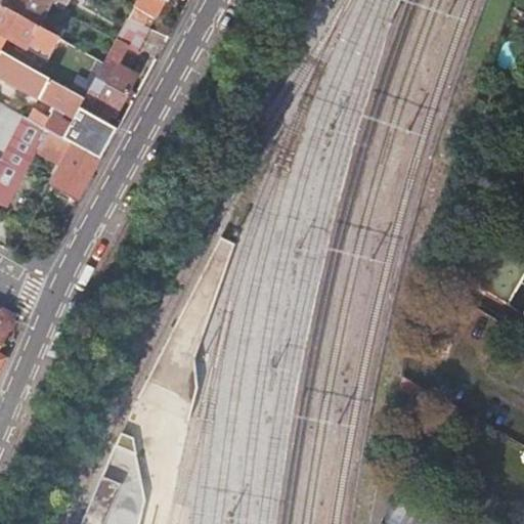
[(9,0),(4,0),(1,6),(39,27),(51,4),(42,0),(14,0),(13,2),(9,0)]
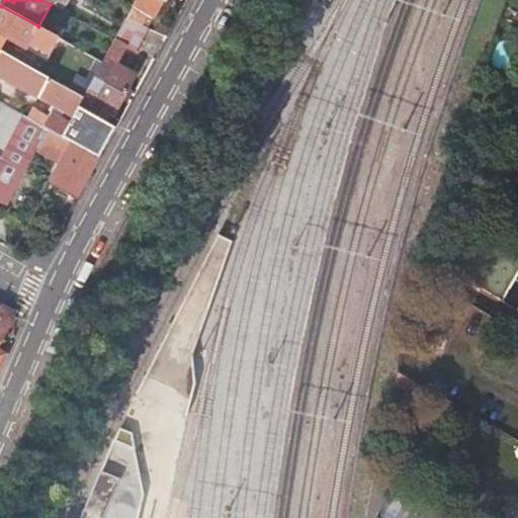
[(165,0),(138,0),(127,20),(140,25),(146,15),(155,19),(165,0)]
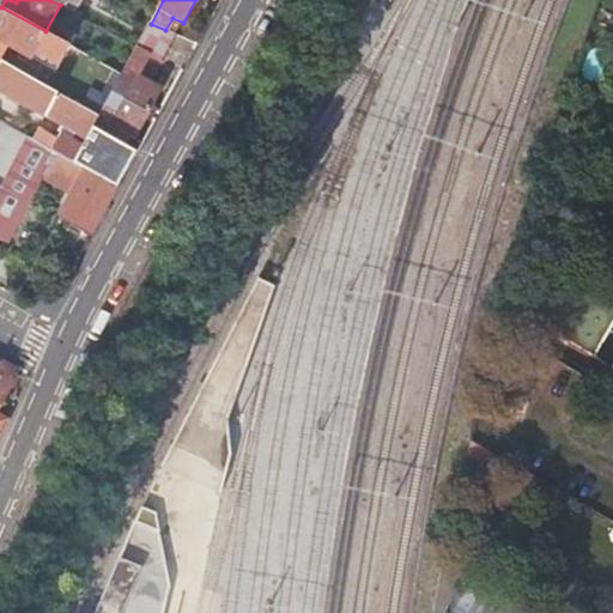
[(46,31),(1,7),(0,10),(0,38),(58,71),(71,46),(46,31)]
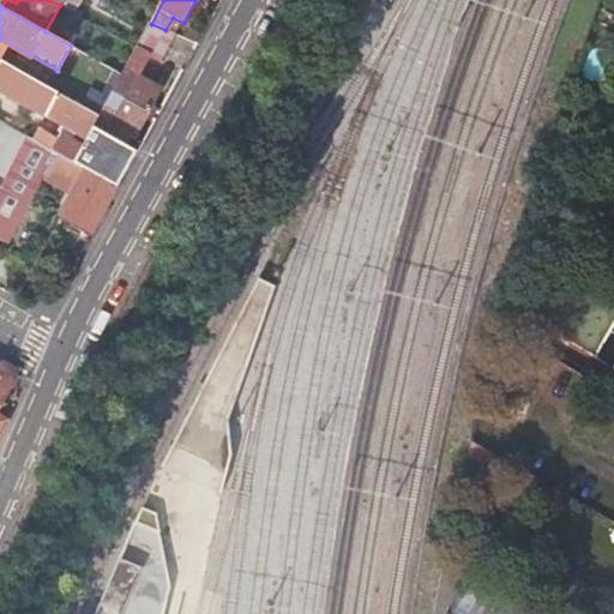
[(180,36),(166,30),(151,24),(137,49),(164,65),(180,36)]
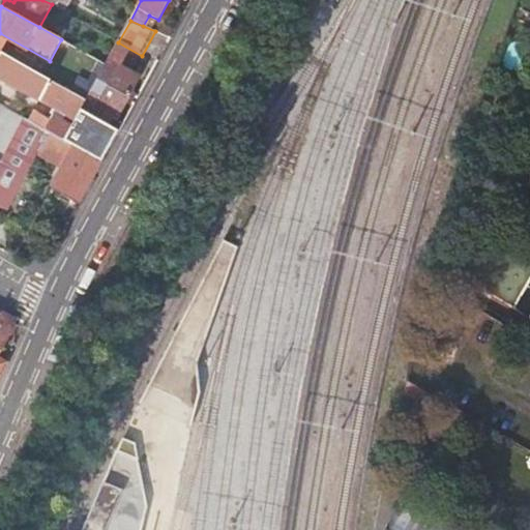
[(127,56),(115,49),(86,101),(76,120),(72,126),(64,141),(101,163),(120,131),(108,124),(113,116),(118,119),(141,79),(122,67),(127,56)]
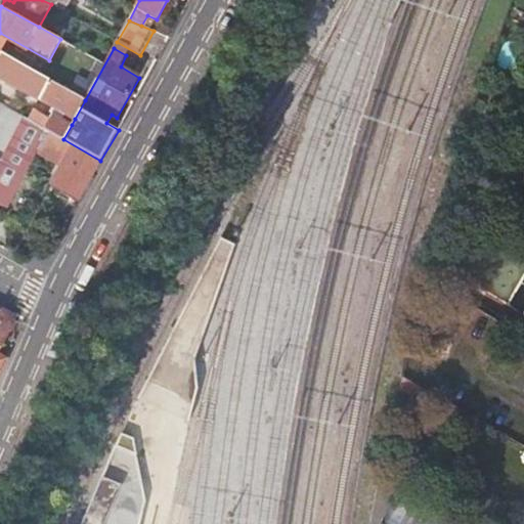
[(0,57),(0,76),(75,119),(85,100),(3,52),(0,57)]
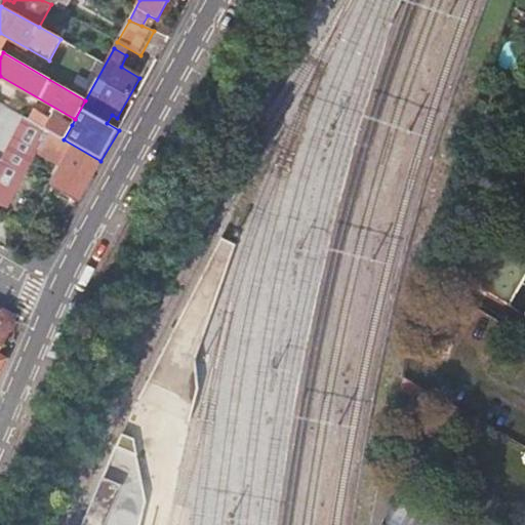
[(0,160),(24,116),(1,104),(0,105),(0,160)]
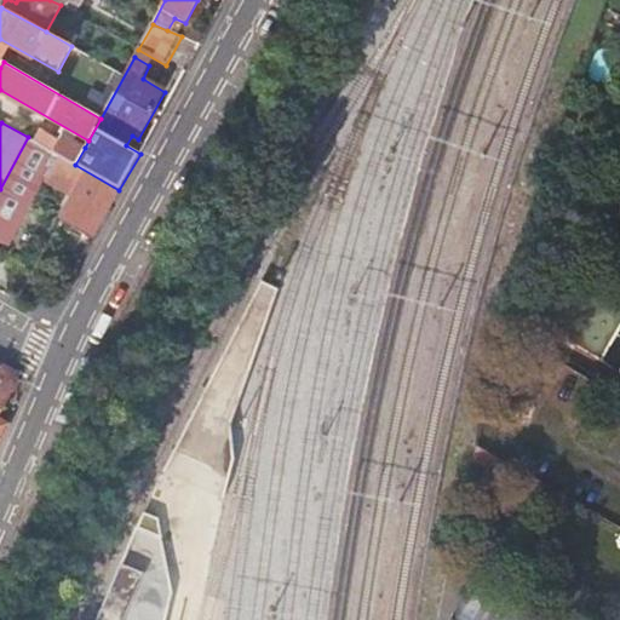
[(41,130),(34,141),(57,154),(62,158),(75,165),(85,148),(62,135),(59,141),(41,130)]
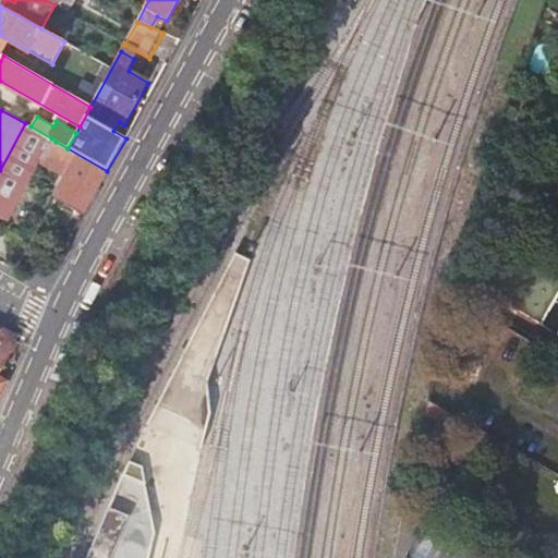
[(0,216),(5,219),(51,138),(31,126),(25,123),(0,170),(0,216)]
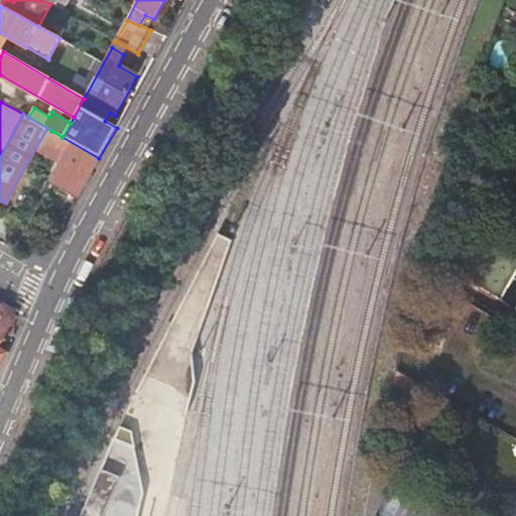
[(484,124),(474,120),(470,130),(480,134),(484,124)]
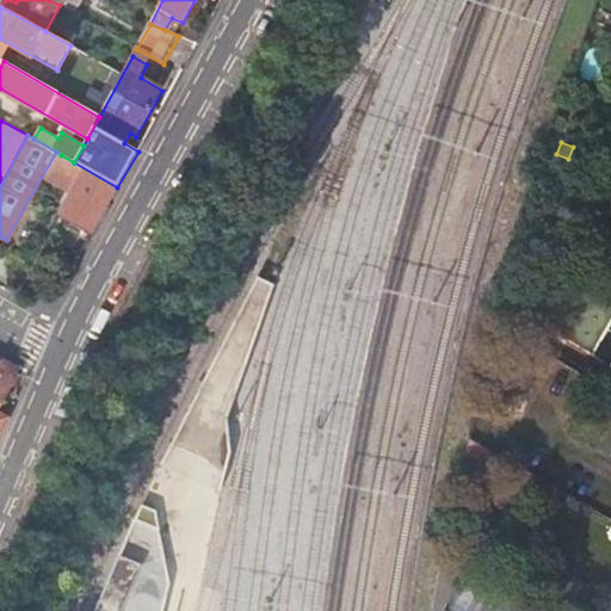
[(117,187),(74,162),(61,155),(49,176),(75,191),(61,217),(92,234),(117,187)]
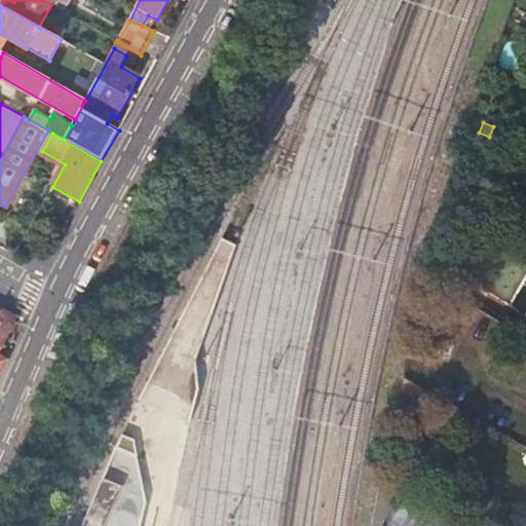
[(13,316),(0,308),(0,371),(6,360),(0,355),(0,349),(15,324),(13,316)]
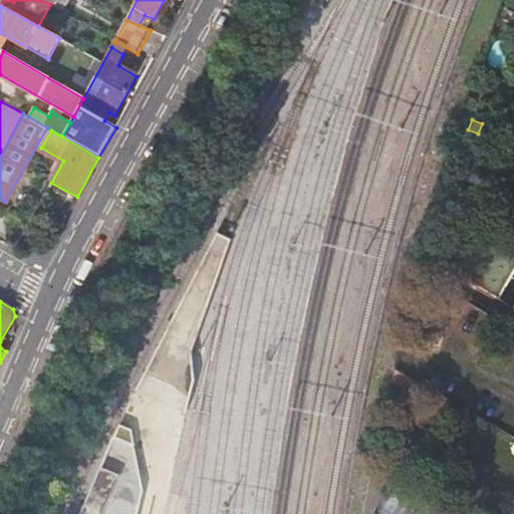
[(418,383),(395,370),(392,380),(413,392),(418,383)]
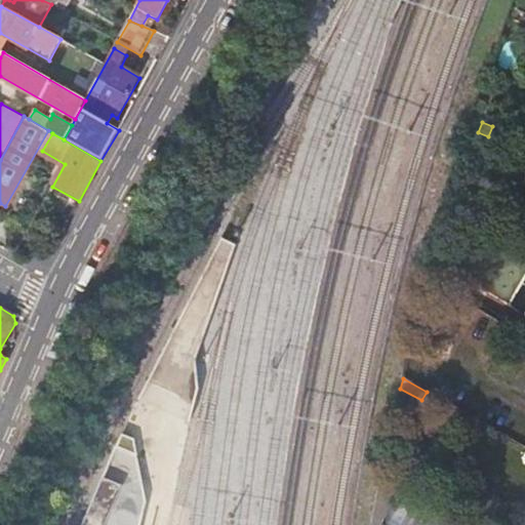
[(397,481),(381,472),(379,485),(392,492),(397,481)]
